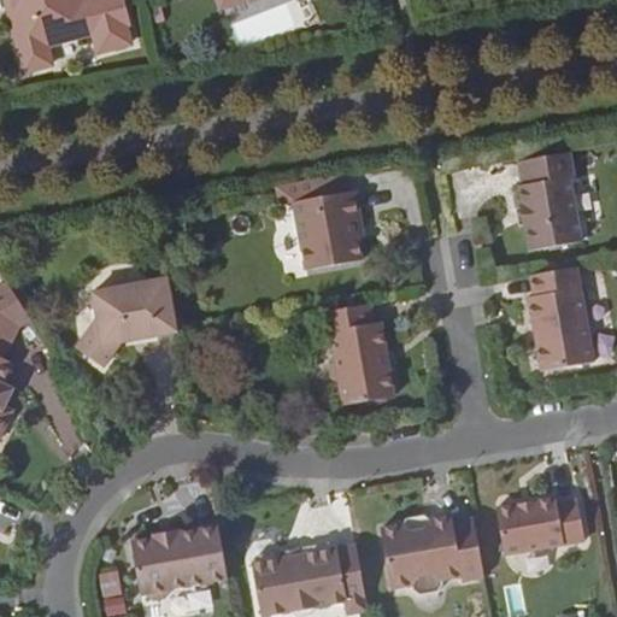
[(10,0),(16,17),(9,18),(17,51),(46,45),(92,31),(124,23),(127,23),(121,0),(10,0)]
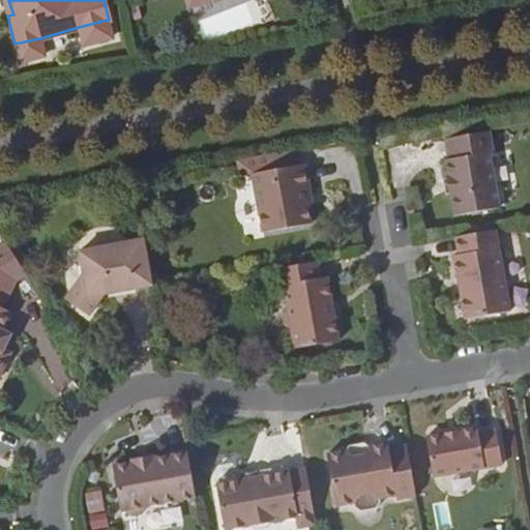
[(110,36),(107,20),(79,27),(82,43),(110,36)]
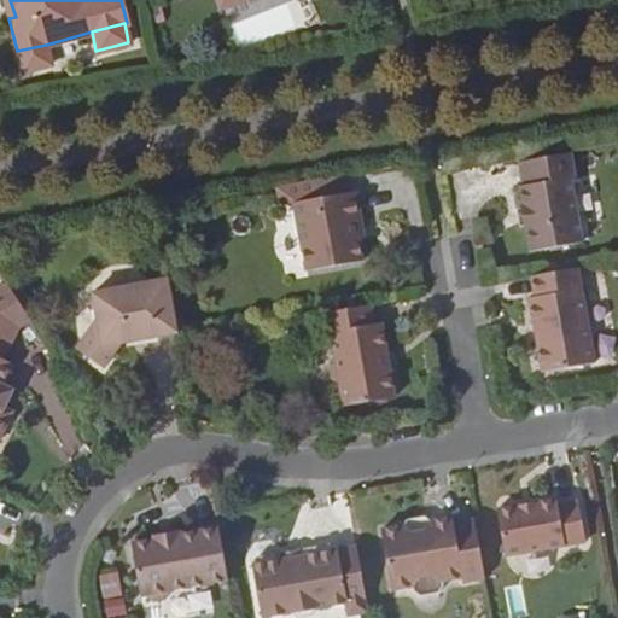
[(46,45),(17,51),(23,70),(51,63),(46,45)]
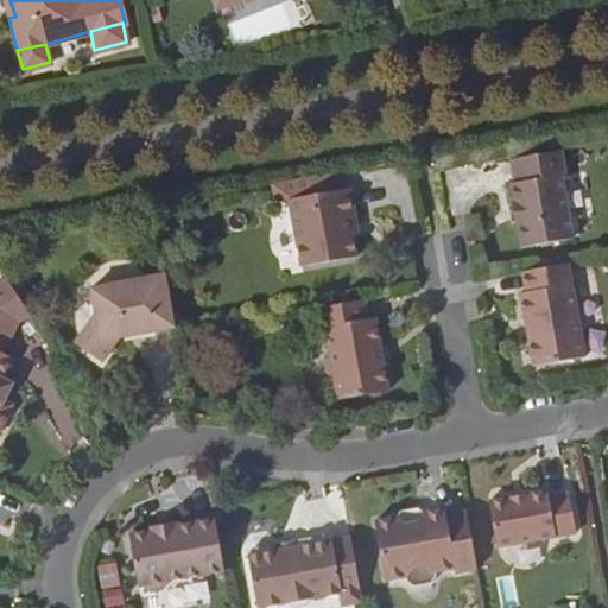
[(514,204),(518,222),(523,247),(571,238),(561,175),(564,173),(561,151),(511,159),(517,182),(512,183),(514,204)]
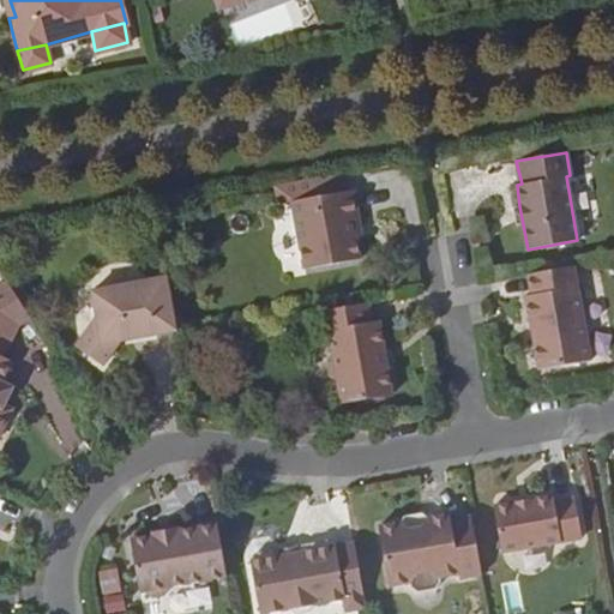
[(339,174),(294,181),(298,200),(343,193),(339,174)]
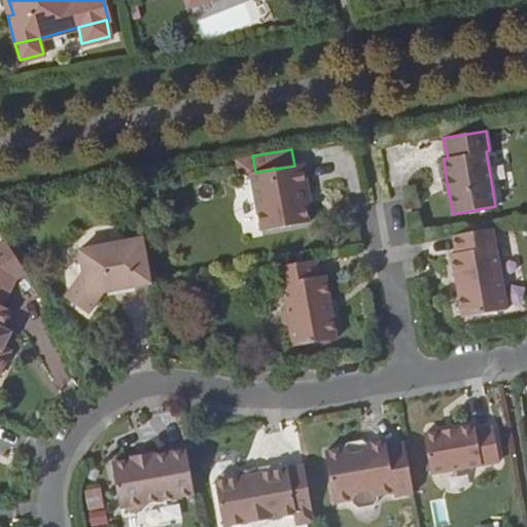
[(302,190),(301,189),(305,188),(301,164),(294,166),(255,172),(252,155),(235,160),(237,175),(247,174),(257,231),(305,222),(300,190),(302,190)]
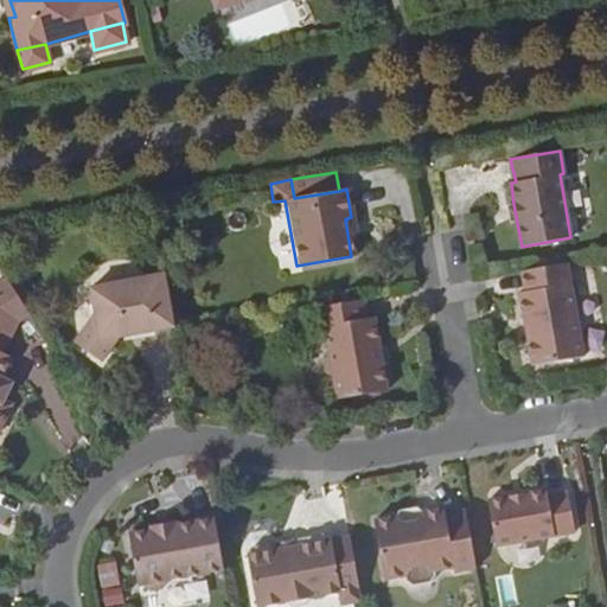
[(358,234),(355,217),(351,217),(346,218),(347,219),(351,236),(358,234)]
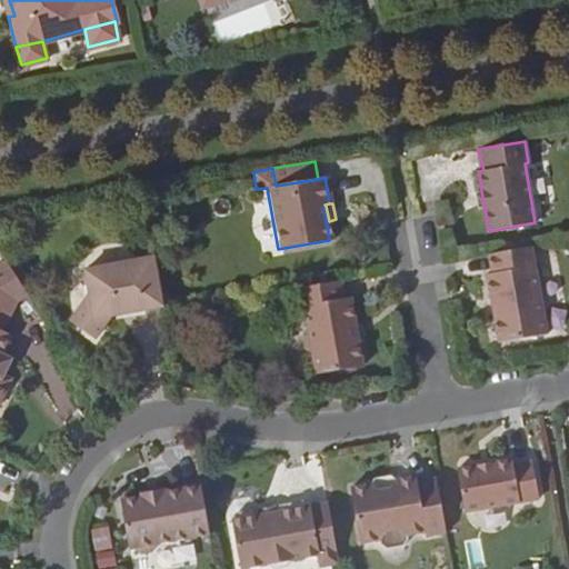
[(536,246),(489,255),(492,273),(488,273),(492,301),(497,301),(499,312),(495,313),(500,342),(550,335),(536,246)]
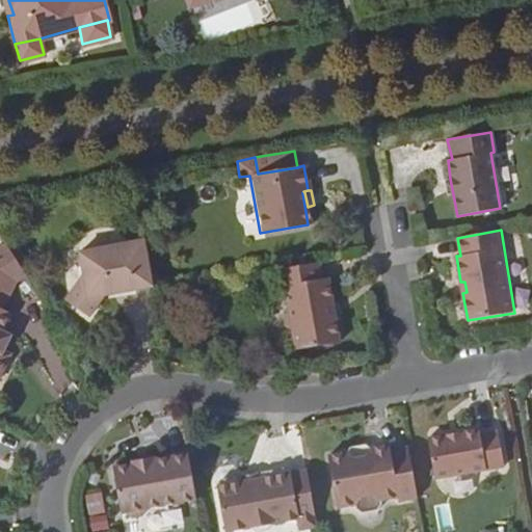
[(155,288),(147,240),(112,246),(106,254),(98,248),(81,251),(84,273),(65,300),(75,307),(76,304),(84,311),(83,312),(90,318),(107,295),(111,288),(120,294),(155,288)]
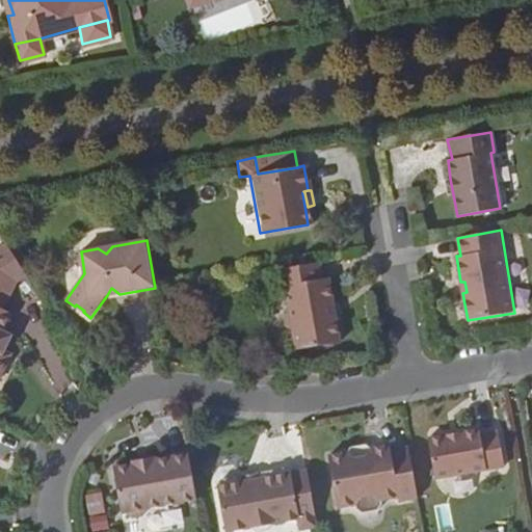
[(26,274),(6,243),(0,246),(0,374),(9,353),(3,349),(5,345),(1,344),(6,333),(3,330),(11,313),(2,309),(16,281),(26,274)]
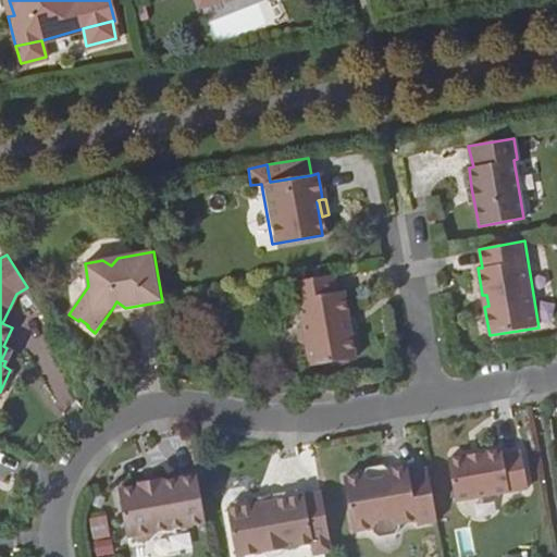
[(341,292),(337,274),(289,282),(294,302),(300,301),(305,324),(301,327),(304,342),(309,345),(312,366),(359,359),(354,330),(350,331),(349,320),(353,320),(347,292),(341,292)]
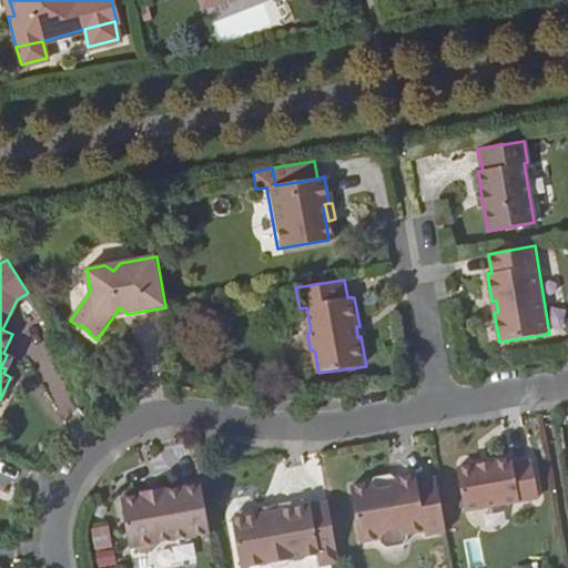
[(513,457),(458,468),(466,511),(540,497),(534,460),(514,464),(513,457)]
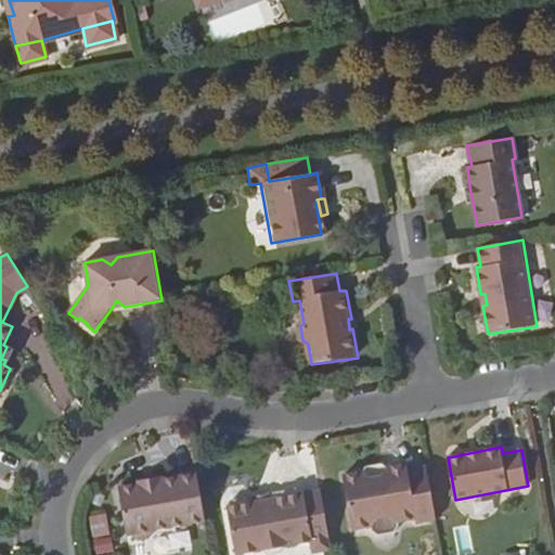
[(436,520),(426,466),(407,469),(405,464),(386,467),(379,476),(371,478),(362,474),(346,477),(355,531),(373,528),(374,532),(379,537),(398,533),(401,527),(400,523),(416,519),(417,524),(436,520)]
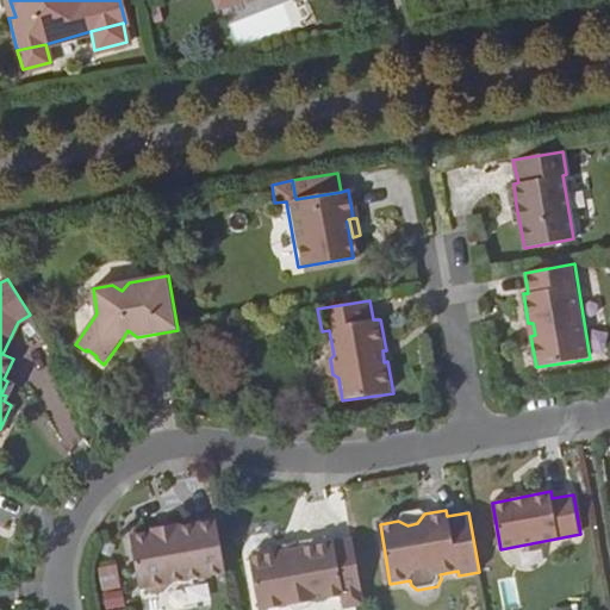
[(225,574),(216,522),(180,529),(179,526),(153,530),(153,533),(131,536),(141,590),(147,589),(154,596),(168,593),(172,584),(225,574)]
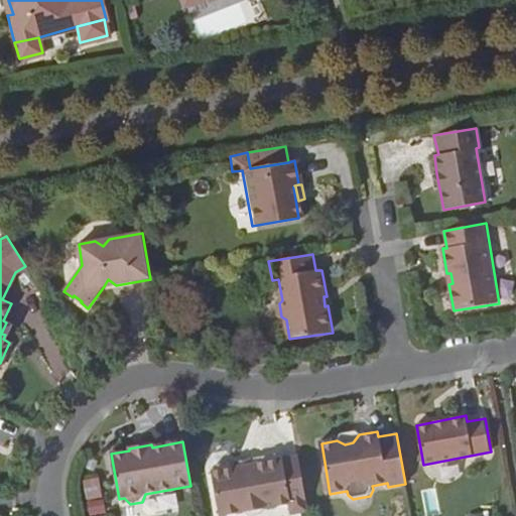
[(307,510),(298,455),(281,459),(280,454),(254,459),(255,463),(252,464),(249,460),(236,462),(234,467),(231,467),(230,462),(218,465),(215,471),(222,515),(248,511),(254,515),(264,513),(268,507),(290,503),(292,513),(307,510)]
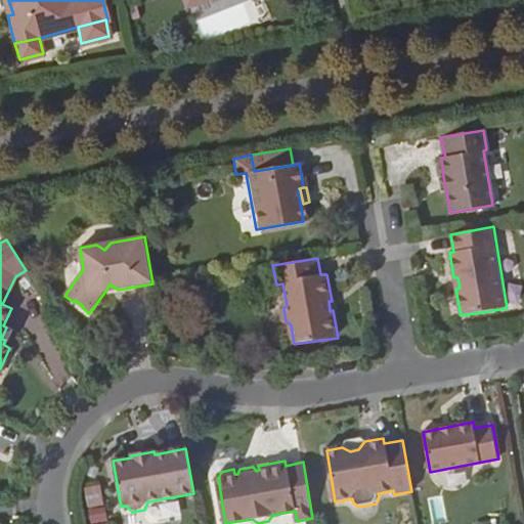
[(101,485),(84,487),(86,506),(103,505),(101,485)]
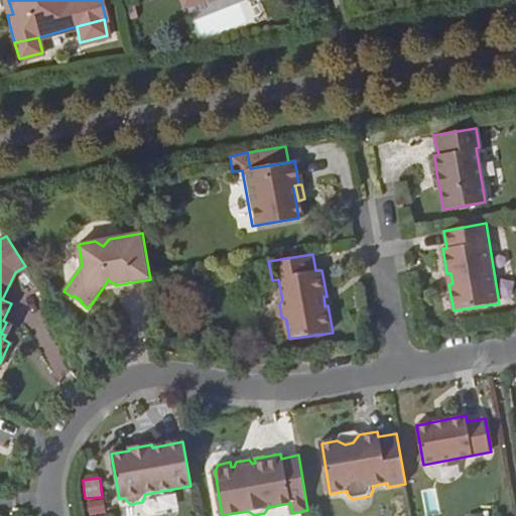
[(104,498),(86,501),(88,515),(89,515),(106,514),(104,498)]
